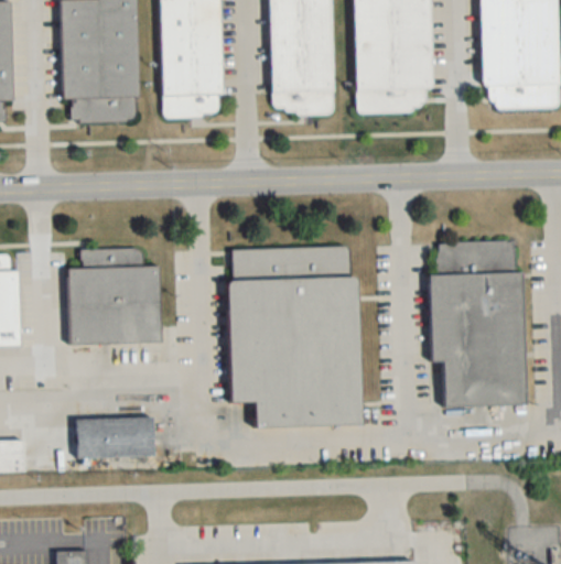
[(12,0),(0,0),(0,99),(13,100),(12,0)]
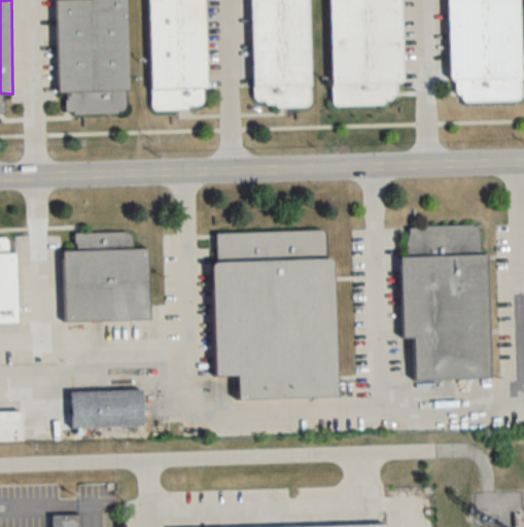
[(58,0),(60,92),(68,92),(68,113),(130,112),(128,0),(58,0)]
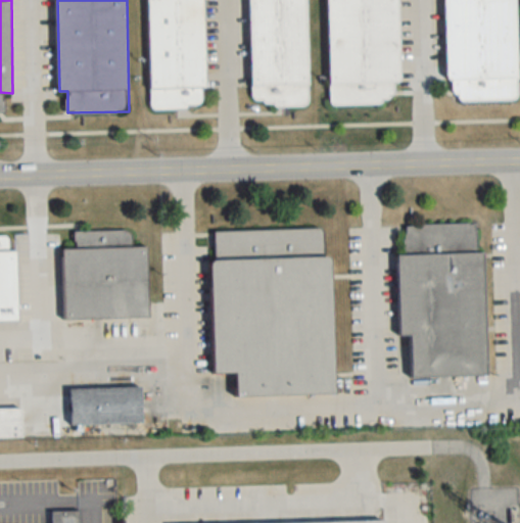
[(204,0),(149,0),(151,107),(207,106),(204,0)]
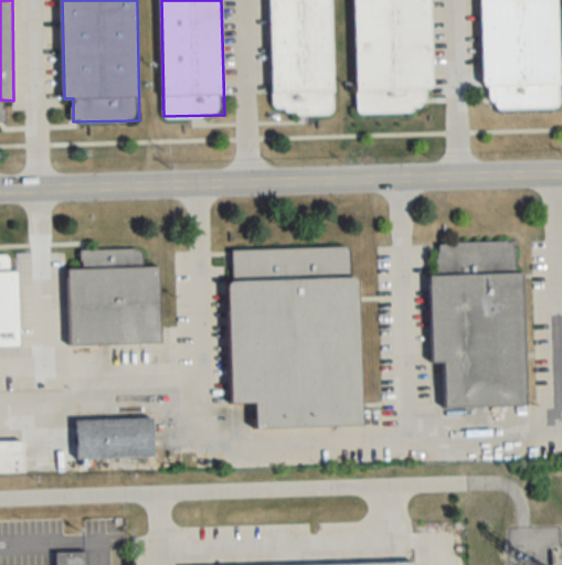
[(271,0),(273,114),(336,113),(332,0),(271,0)]
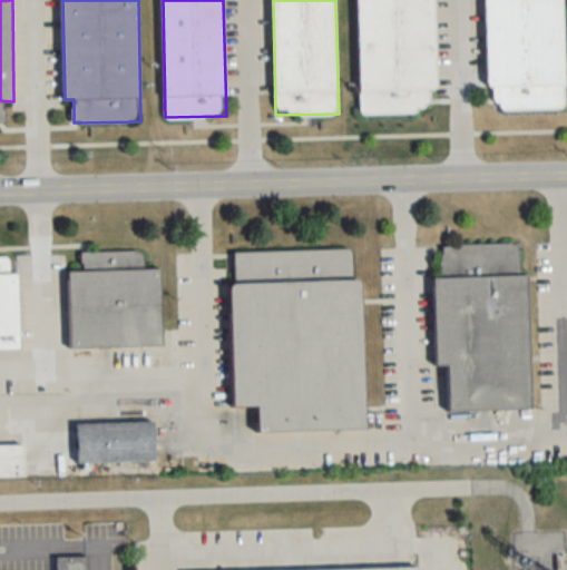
[(434,0),(358,0),(361,114),(438,111),(434,0)]
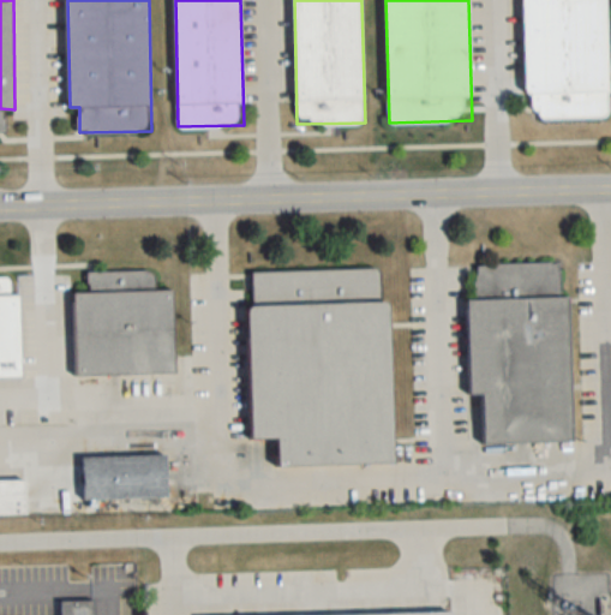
[(610,117),(607,0),(523,0),(526,95),(535,95),(535,119),(610,117)]
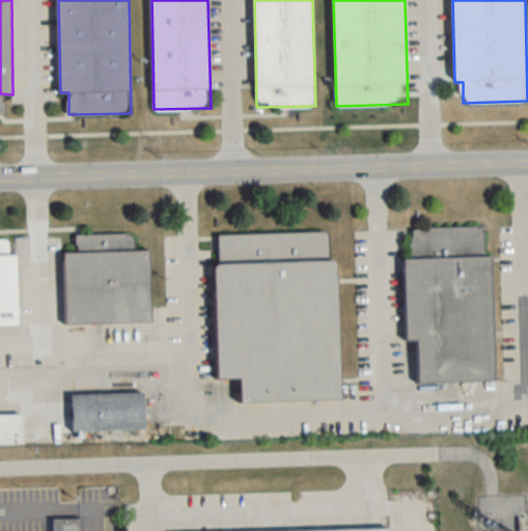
[(405,259),(407,341),(417,341),(418,383),(496,381),(493,256),(487,256),(485,227),(412,229),(413,259),(405,259)]
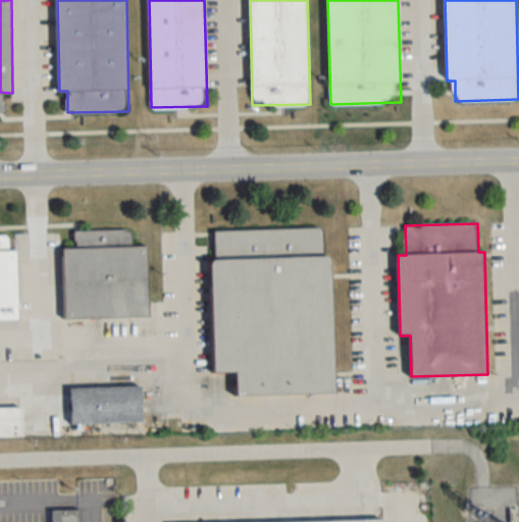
[(331,256),(325,257),(324,228),(212,230),(215,372),(237,372),(238,396),(334,394),(331,256)]
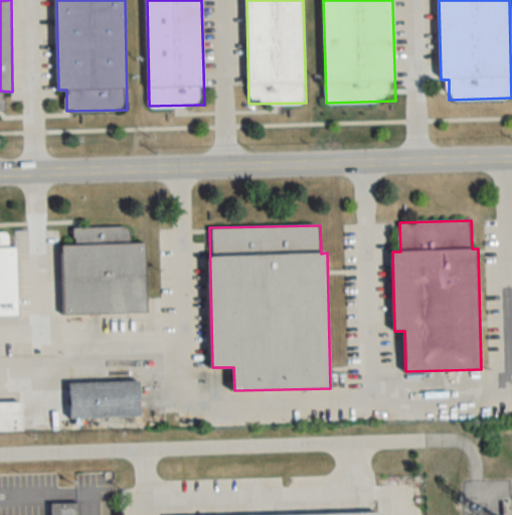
[(63,245),(64,315),(148,313),(146,242),(132,243),(131,227),(74,228),(75,245),(63,245)]
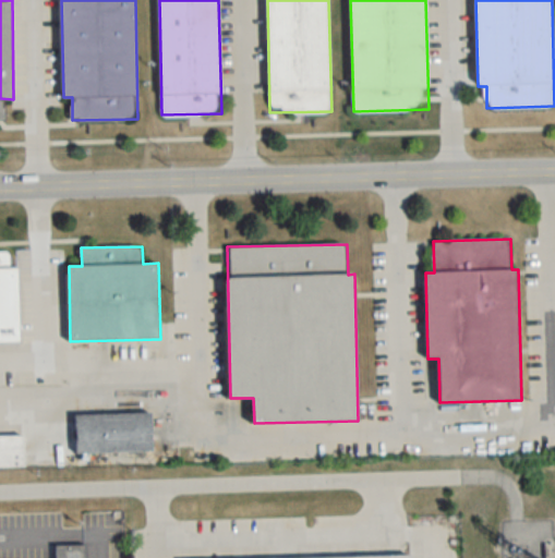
[(0,342),(21,342),(19,267),(10,267),(10,252),(0,252),(0,342)]
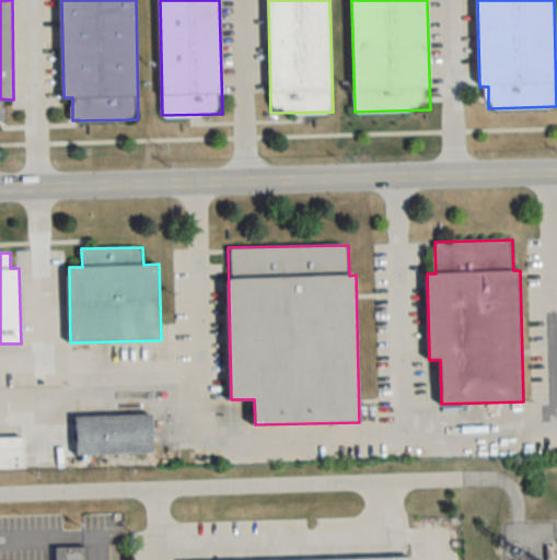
[(78,454),(154,454),(153,415),(77,416),(78,454)]
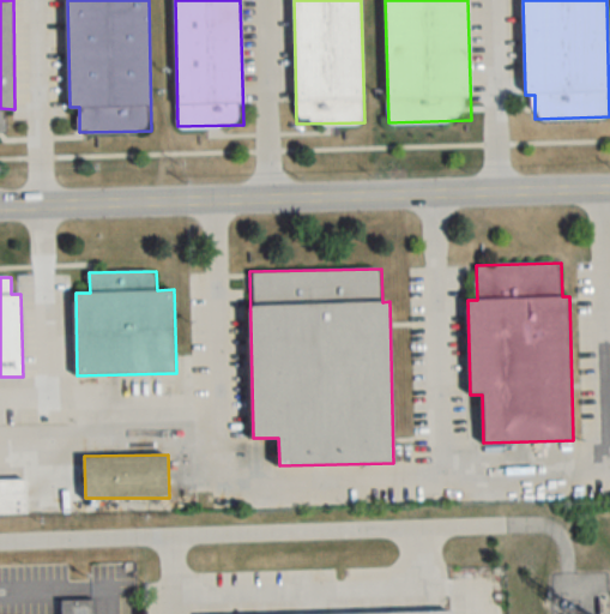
[(0,479),(0,513),(28,513),(28,480),(0,479)]
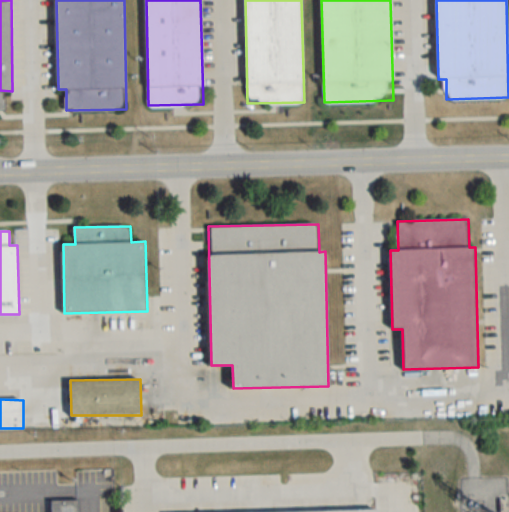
[(81,511),(81,500),(52,500),(52,511),(81,511)]
